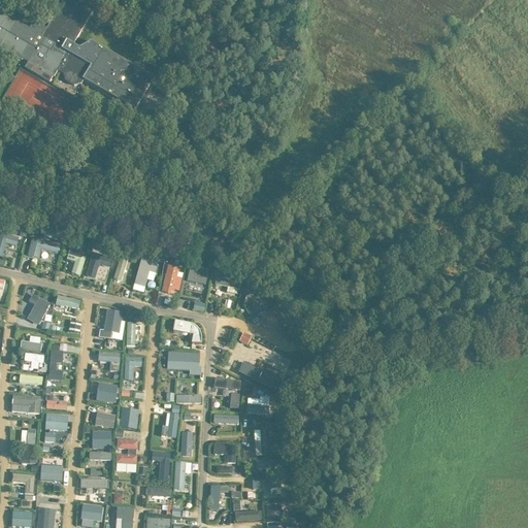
[(155,78),(91,42),(79,48),(73,44),(99,0),(63,0),(46,28),(39,24),(31,26),(29,29),(0,12),(0,47),(23,61),(23,60),(34,65),(31,72),(50,83),(53,76),(54,77),(58,71),(63,74),(65,80),(74,86),(81,85),(84,80),(135,110),(155,78)]
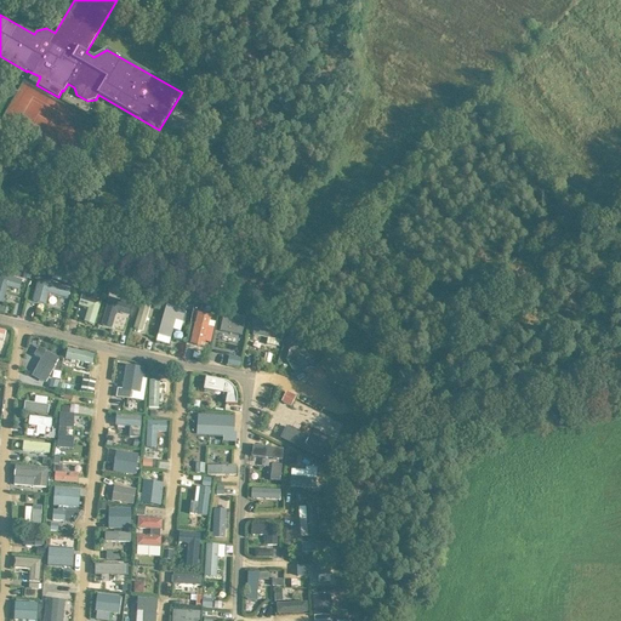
[(12,263),(9,274),(21,277),(23,267),(12,263)]
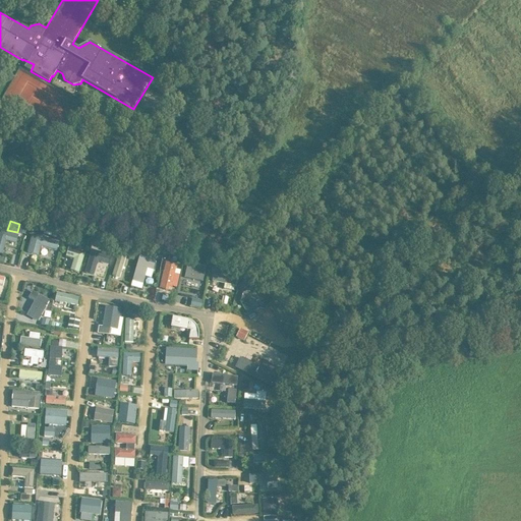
[(19,233),(26,235),(29,226),(22,225),(19,233)]
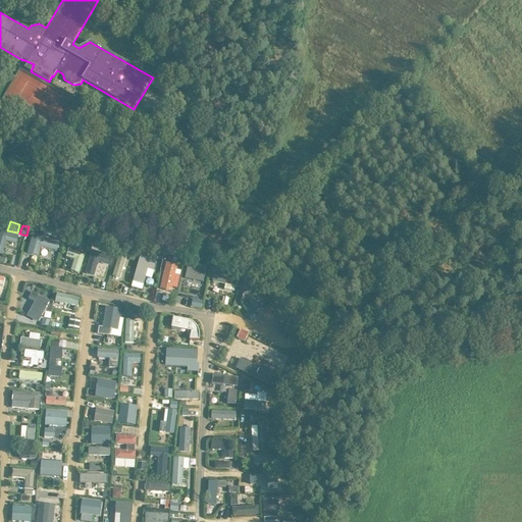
[(1,230),(0,231),(0,254),(3,255),(7,242),(16,245),(19,236),(10,233),(1,230)]
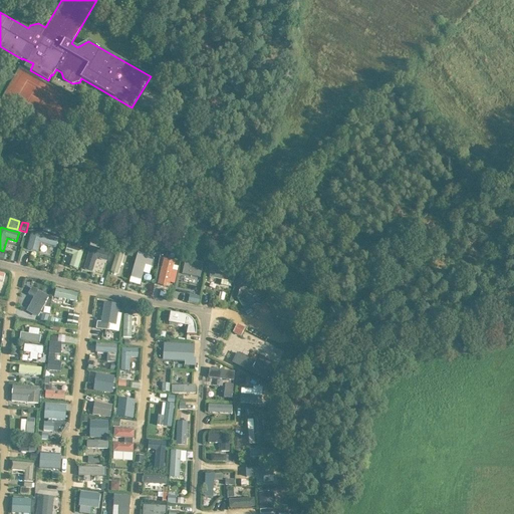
[(53,227),(52,234),(58,236),(60,229),(53,227)]
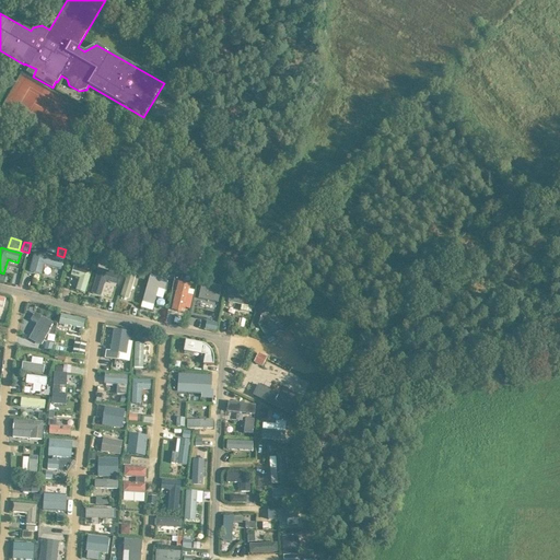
[(65,260),(35,253),(31,271),(43,275),(45,265),(62,270),(65,260)]
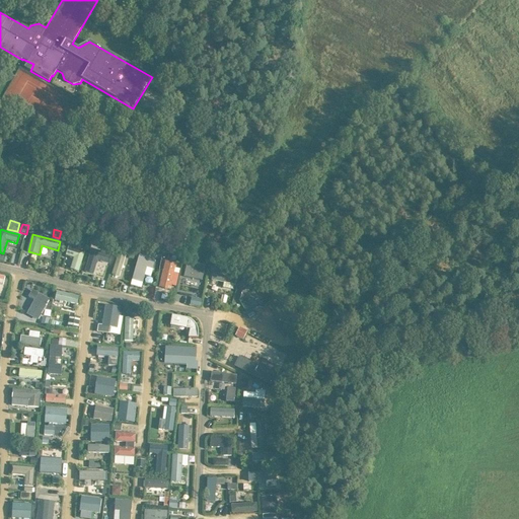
[(67,237),(65,243),(76,246),(77,240),(67,237)]
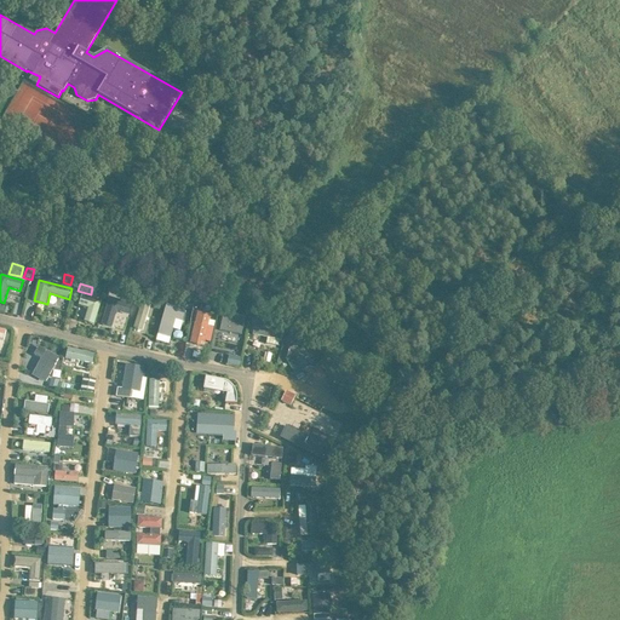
[(128,299),(137,302),(141,293),(131,290),(128,299)]
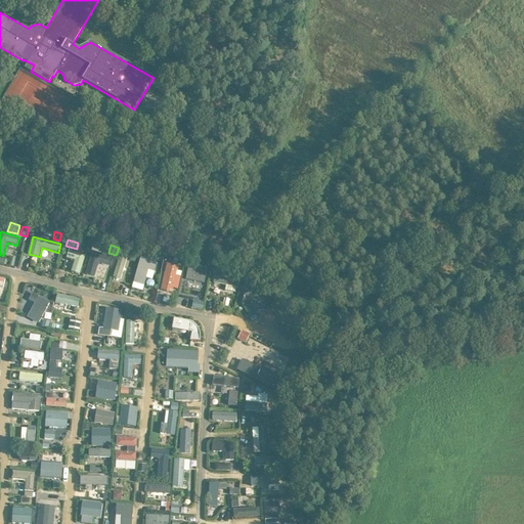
[(144,248),(142,255),(153,258),(155,251),(144,248)]
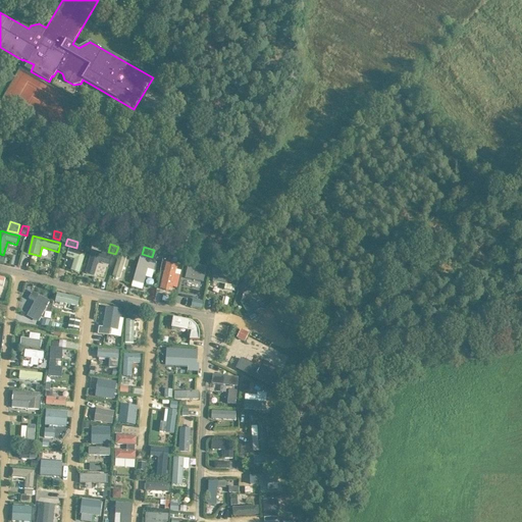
[(69,251),(67,257),(74,259),(71,270),(80,273),(86,253),(69,248),(69,251)]
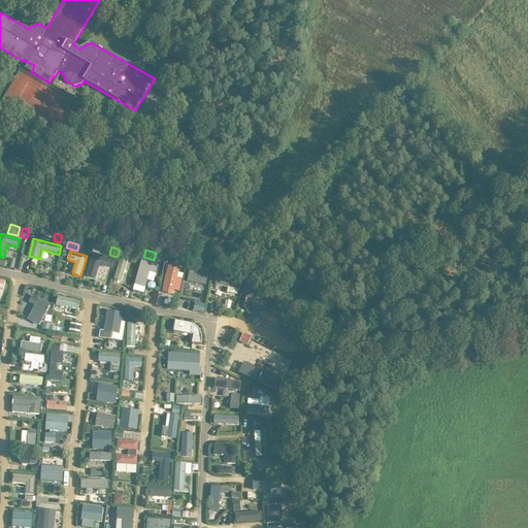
[(93,254),(87,276),(96,278),(100,265),(110,268),(113,260),(93,254)]
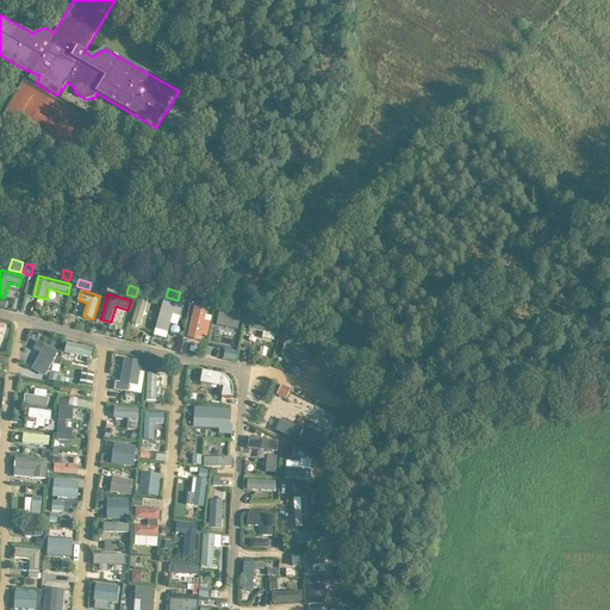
[(178,300),(166,297),(156,329),(168,332),(173,315),(180,316),(185,302),(178,300)]
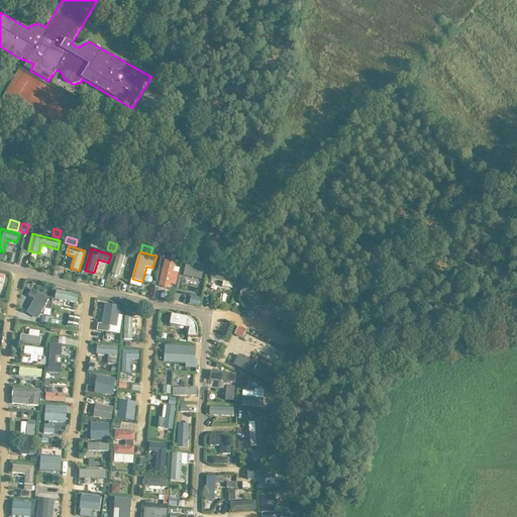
[(120,280),(124,261),(118,259),(113,278),(120,280)]
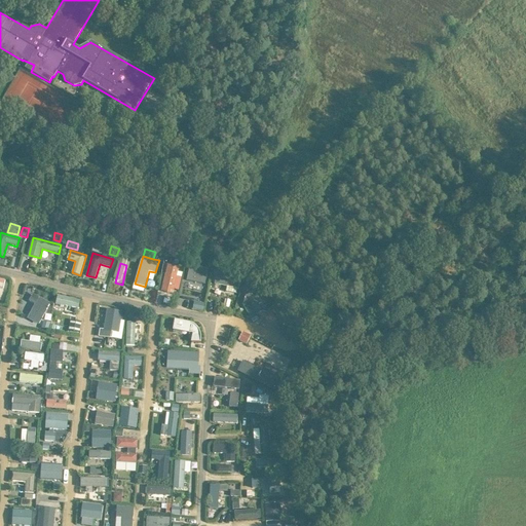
[(208,269),(190,265),(187,280),(204,284),(208,269)]
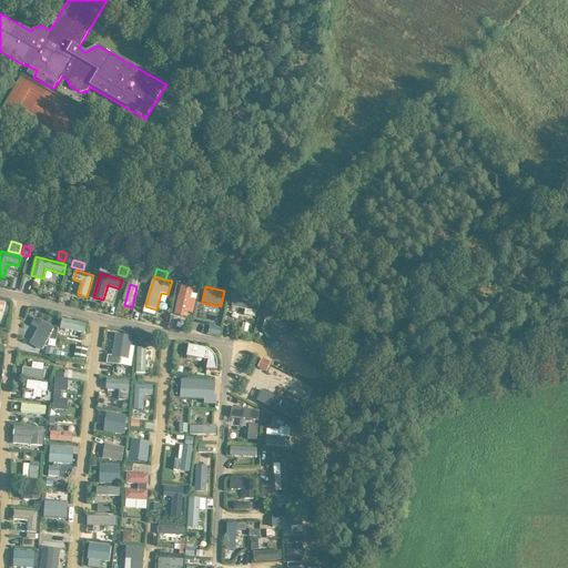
[(234,298),(233,306),(245,310),(244,315),(255,317),(256,312),(260,312),(261,303),(262,298),(242,294),(241,300),(234,298)]
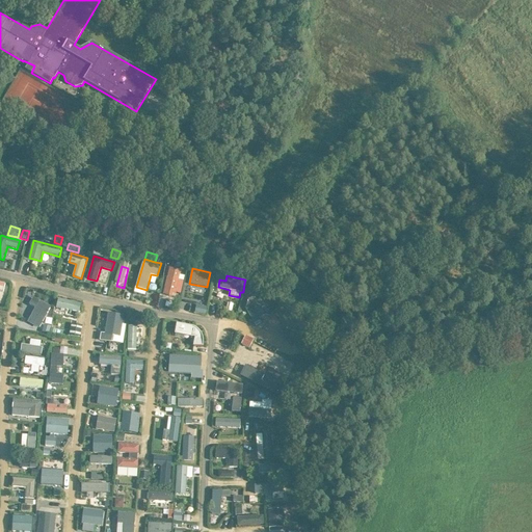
[(169,276),(167,276),(164,290),(163,295),(176,297),(177,293),(177,290),(181,291),(182,287),(178,286),(180,280),(178,278),(169,276)]
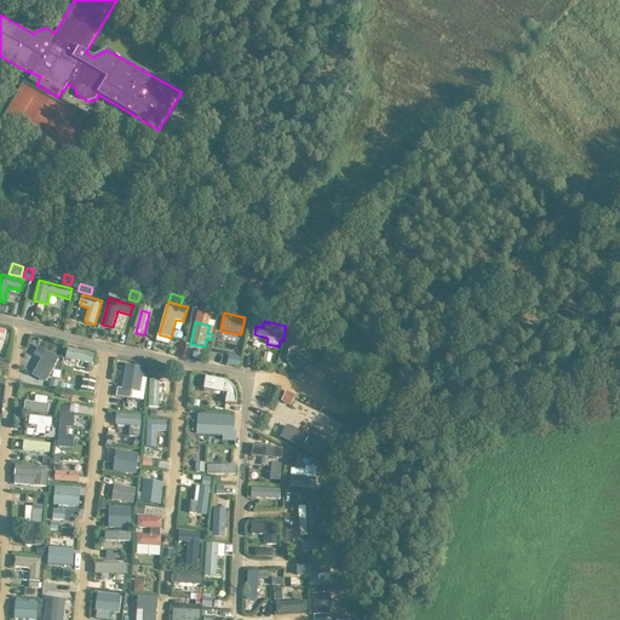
[(40,346),(42,339),(33,336),(30,344),(40,346)]
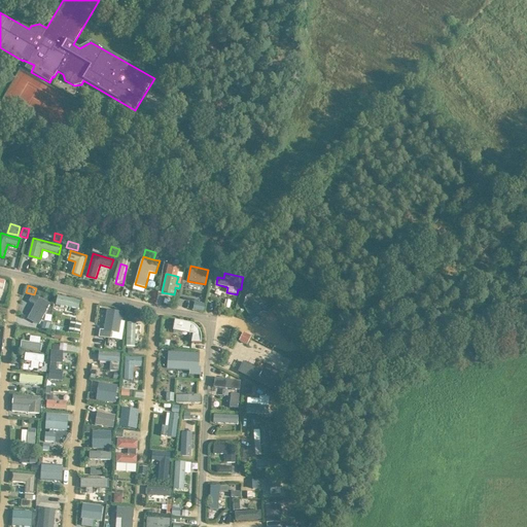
[(254,297),(251,293),(246,297),(248,302),(257,315),(262,312),(259,306),(262,304),(257,295),(254,297)]
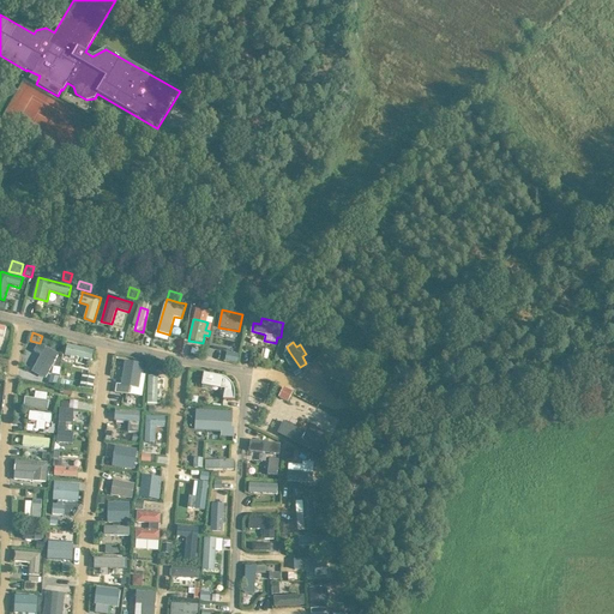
[(41,355),(32,372),(46,379),(59,355),(59,354),(38,343),(38,344),(35,350),(34,351),(41,355)]
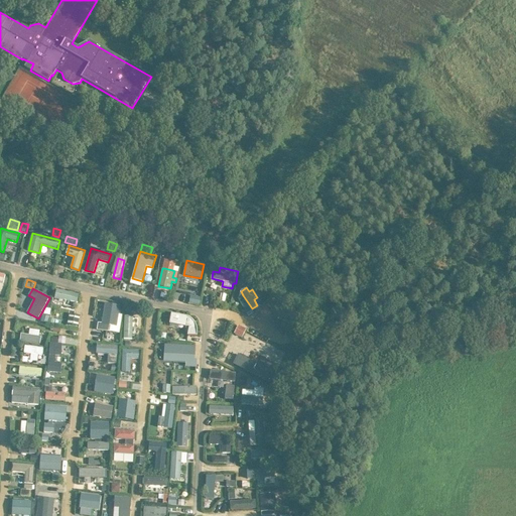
[(54,298),(77,303),(79,295),(56,290),(54,298)]
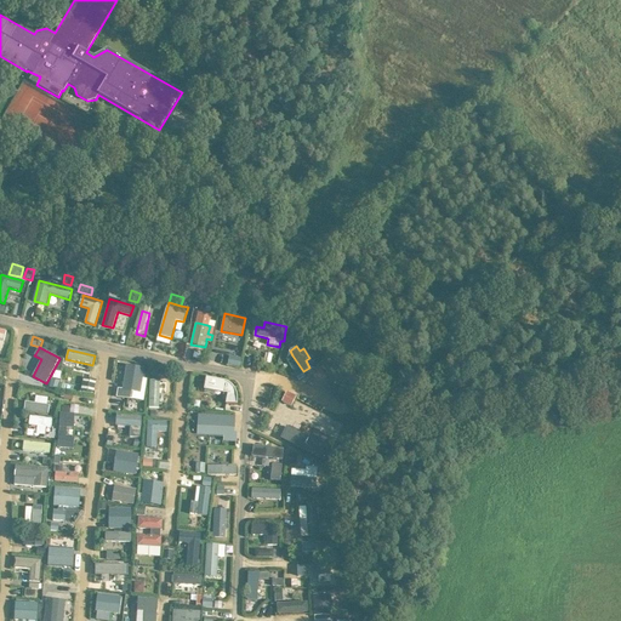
[(243,358),(229,355),(228,365),(240,368),(243,358)]
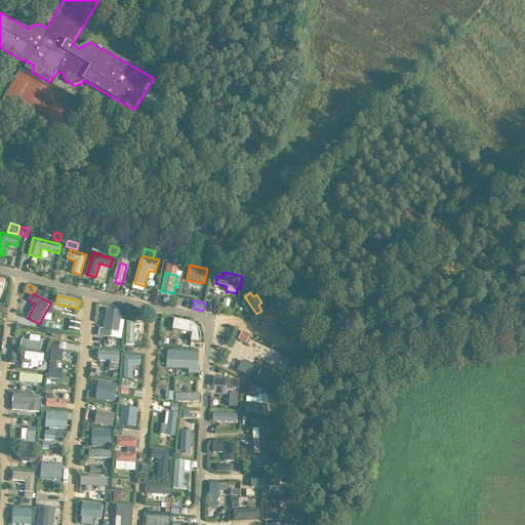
[(279,305),(273,311),(279,317),(285,311),(279,305)]
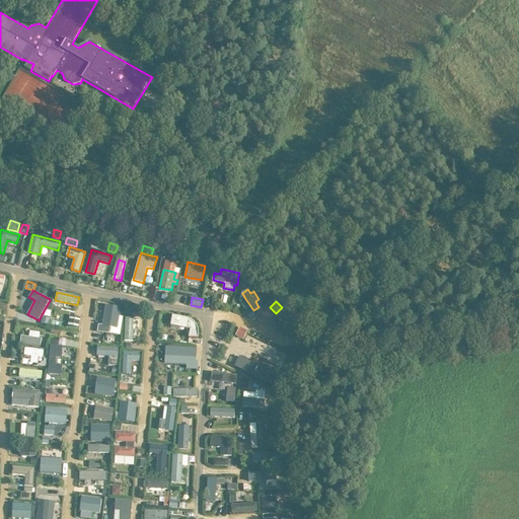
[(121,308),(105,306),(102,325),(98,325),(97,332),(109,335),(110,328),(118,329),(121,308)]
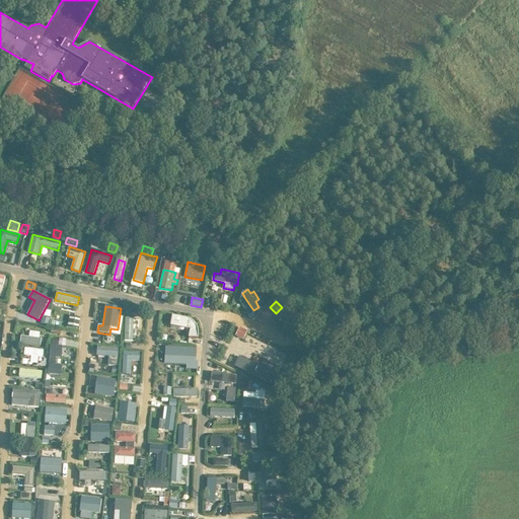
[(263,325),(272,314),(265,309),(256,319),(263,325)]
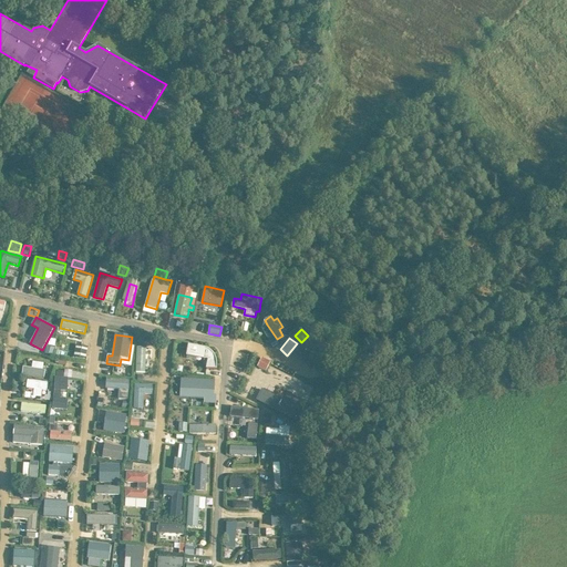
[(204,348),(188,344),(186,356),(208,360),(207,366),(217,366),(217,364),(217,363),(217,362),(217,360),(216,359),(216,358),(215,356),(214,354),(214,353),(213,352),(212,351),(210,350),(209,350),(207,349),(206,348),(205,348),(204,348)]
